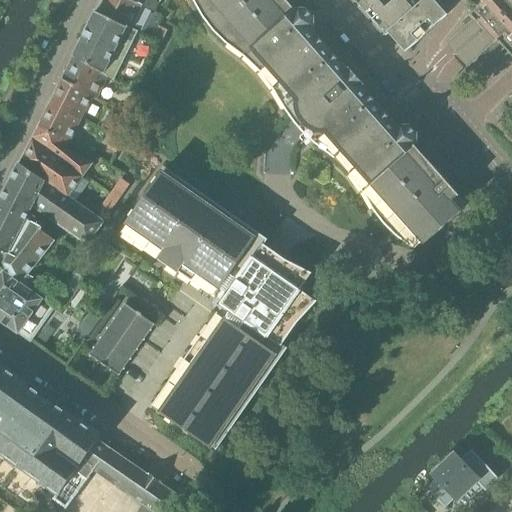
[(127,0),(102,0),(96,14),(131,28),(131,27),(142,6),(127,0)]
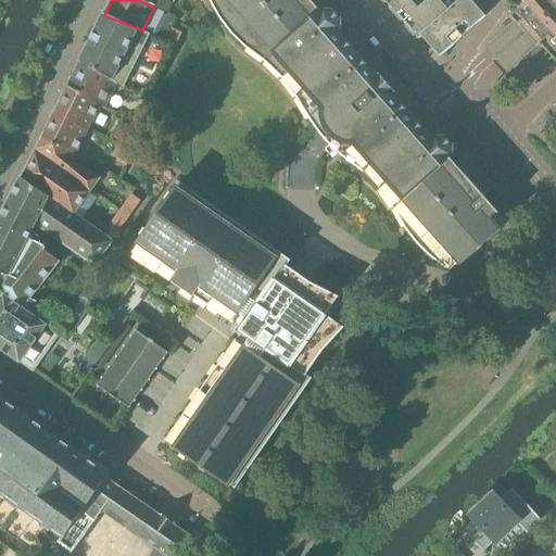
[(138,0),(154,7),(168,13),(173,4),(163,0),(138,0)]
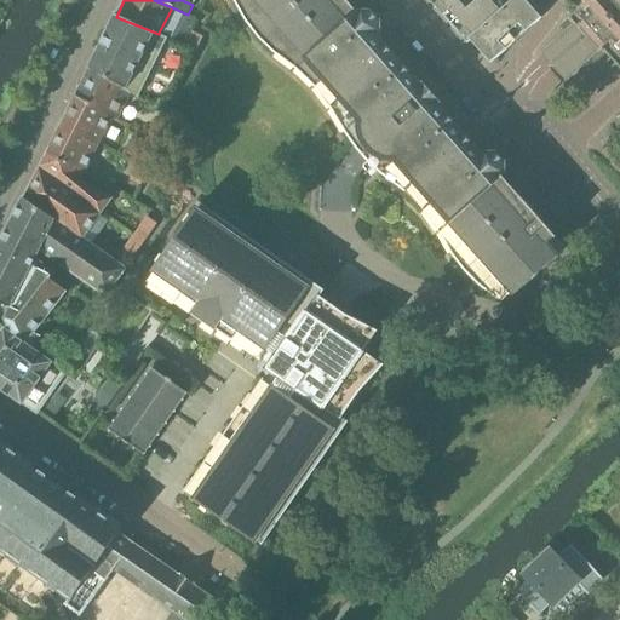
[(331,108),(348,135),(357,150),(368,161),(382,174),(403,191),(424,211),(425,213),(440,231),(452,253),(453,256),(465,271),(481,286),(483,288),(503,303),(514,294),(515,296),(558,258),(547,245),(555,239),(556,240),(557,239),(503,177),(506,174),(506,162),(498,154),(487,153),(483,155),(441,105),(442,104),(424,82),(422,85),(378,35),(382,33),(382,22),(373,12),(361,11),(359,13),(345,0),(234,0),(246,21),(247,23),(259,38),(260,40),(274,53),(297,70),(314,86),(316,89),(331,108)]
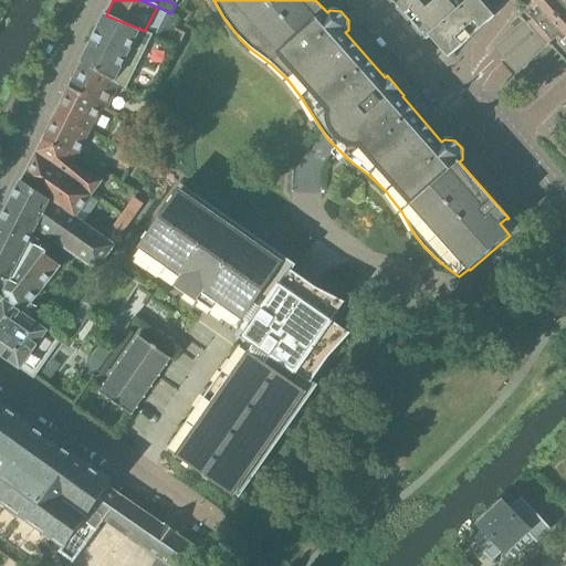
[(402,0),(397,6),(412,22),(437,0),(402,0)]
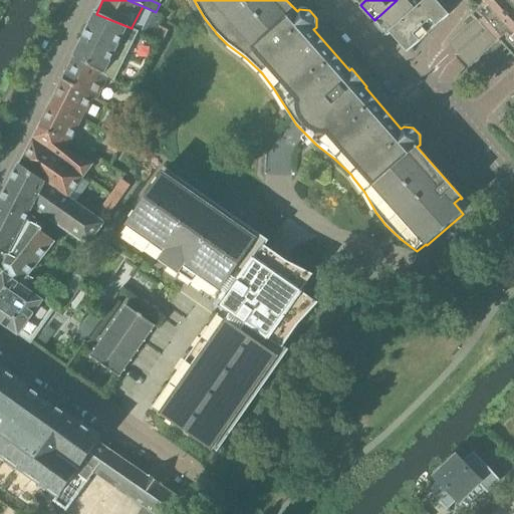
[(386,27),(392,34),(413,15),(428,0),(397,0),(374,20),(382,29),(386,27)]
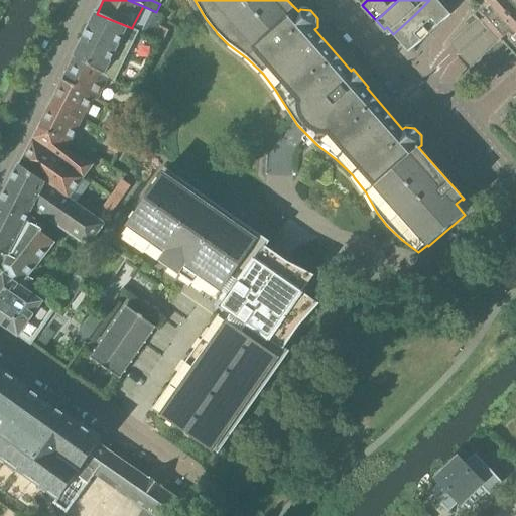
[(436,0),(429,0),(414,15),(430,32),(447,12),(436,0)]
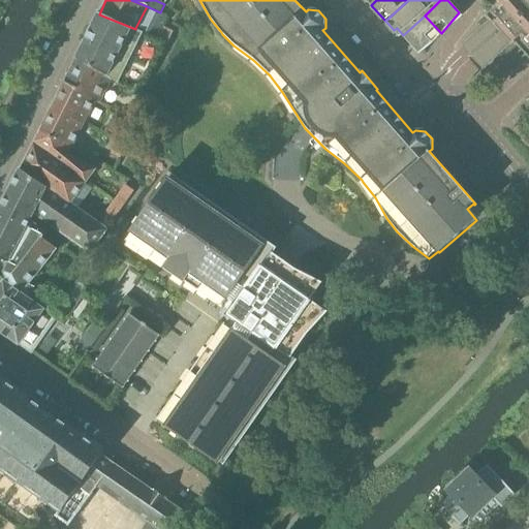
[(528,16),(515,0),(504,0),(497,6),(504,13),(496,22),(514,41),(523,34),(528,40),(528,16)]
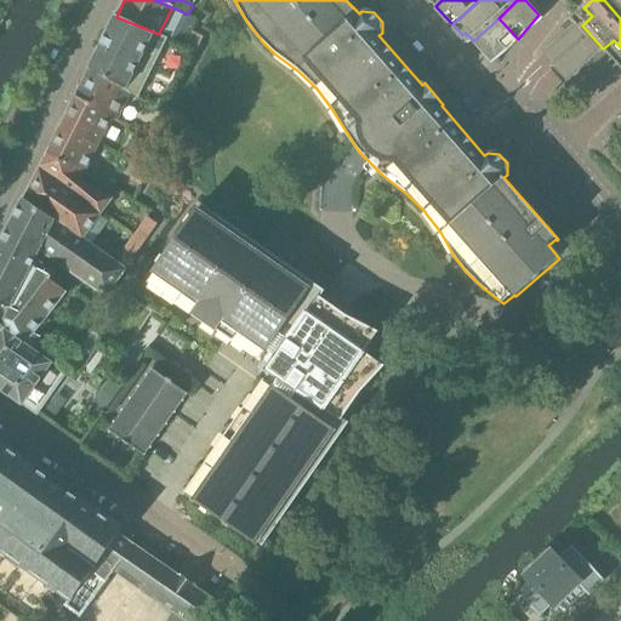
[(620,0),(604,0),(620,18),(620,0)]
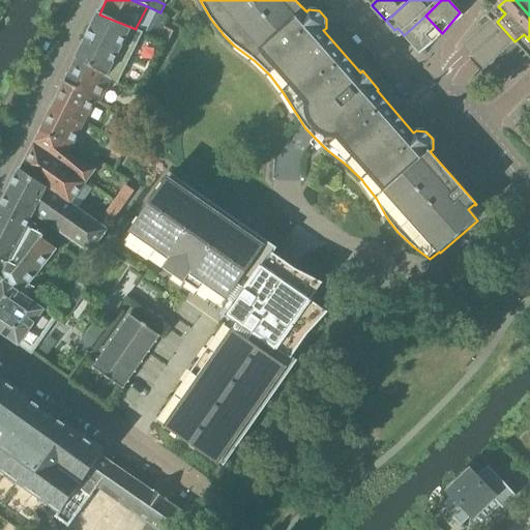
[(135,29),(99,15),(87,38),(76,61),(112,80),(112,81),(118,84),(119,82),(143,35),(144,33),(135,29)]
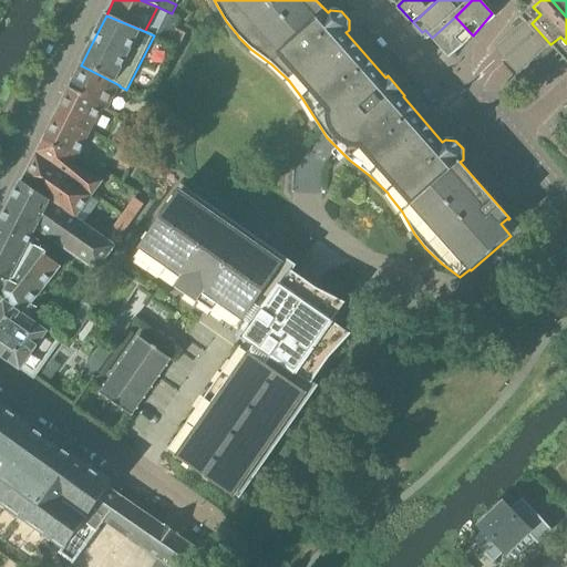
[(443,45),(453,53),(473,35),(455,17),(432,38),(441,48),(443,45)]
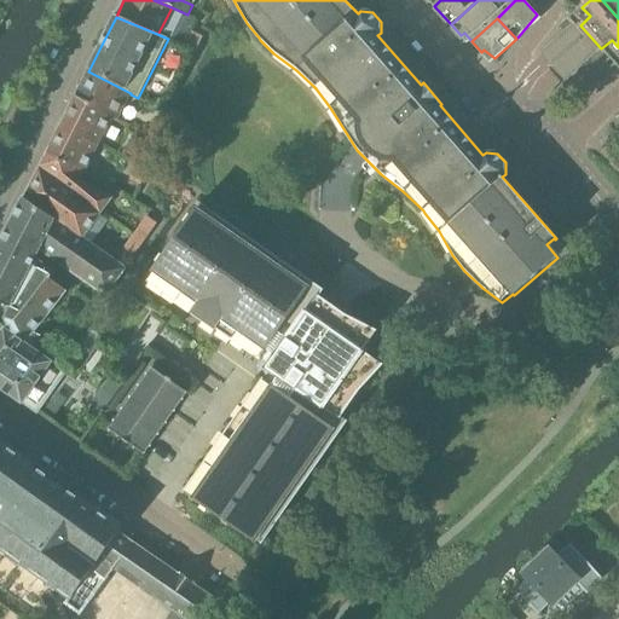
[(203,38),(192,32),(184,48),(196,53),(203,38)]
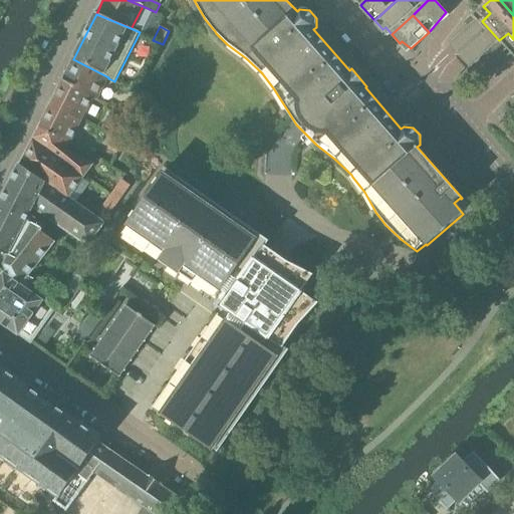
[(73,59),(62,81),(93,97),(97,100),(108,78),(108,77),(73,59)]
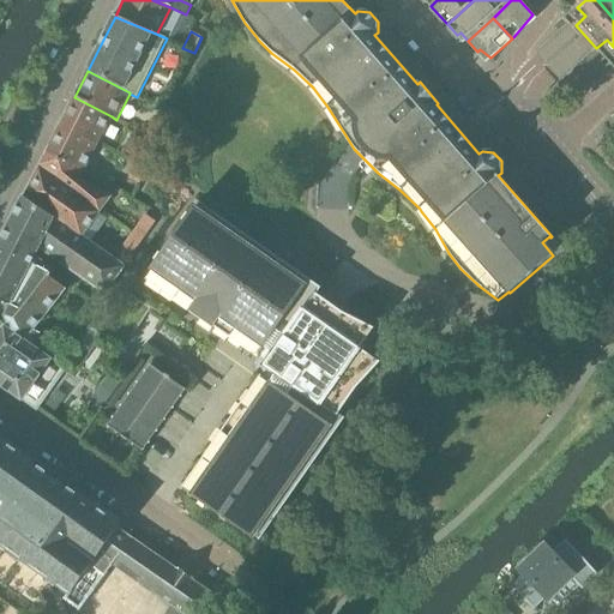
[(74,97),(61,124),(98,143),(112,116),(74,97)]
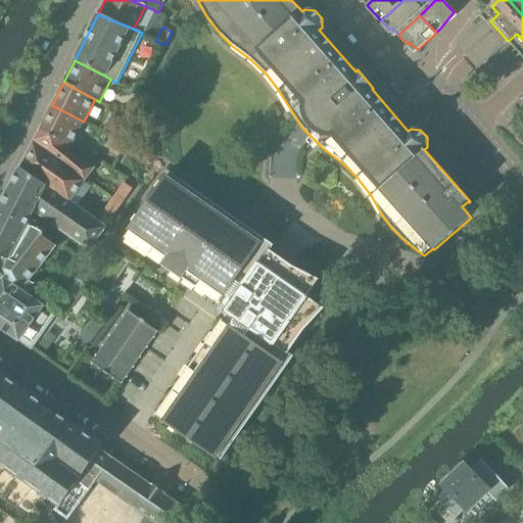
[(138,95),(142,88),(135,84),(131,91),(138,95)]
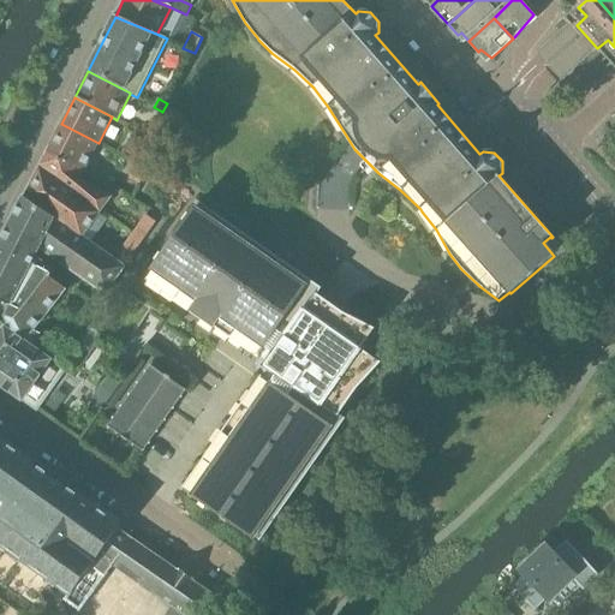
[(174,118),(162,112),(155,127),(166,133),(174,118)]
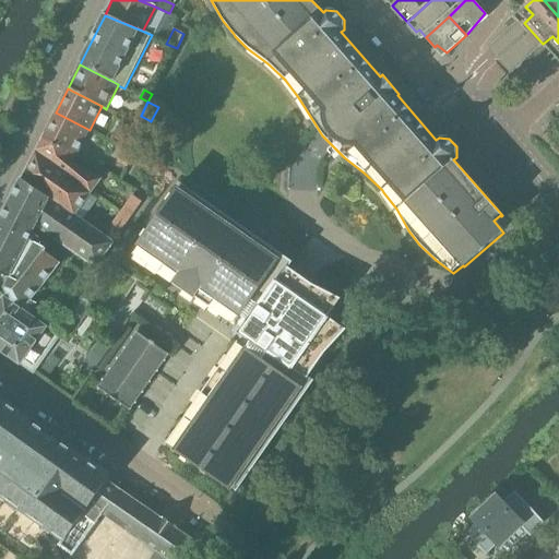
[(43,141),(76,158),(90,130),(56,113),(43,141)]
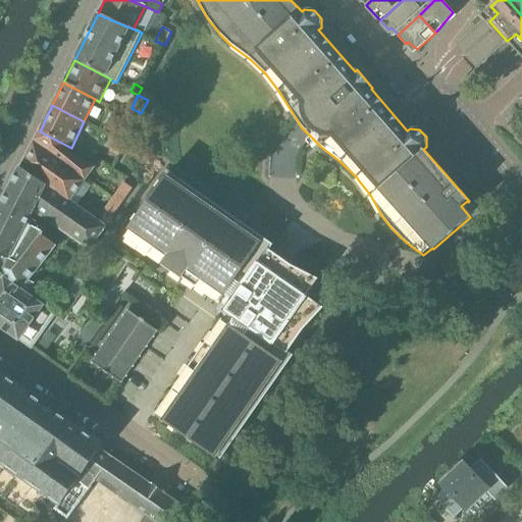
[(122,125),(116,139),(125,144),(133,131),(122,125)]
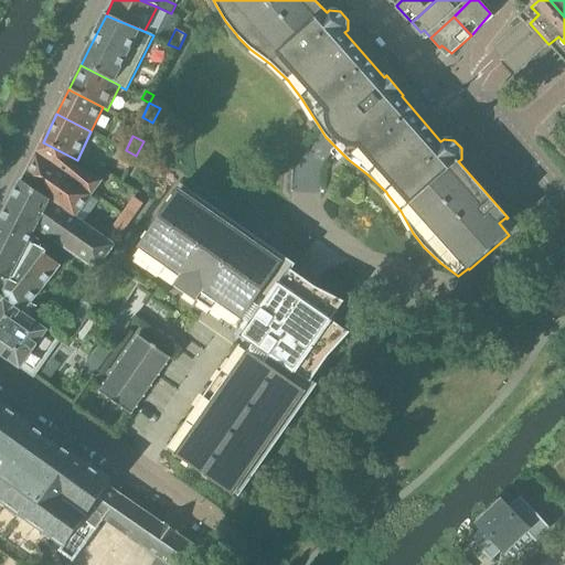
[(43,142),(23,181),(76,217),(103,181),(83,170),(84,168),(80,166),(78,168),(74,166),(77,160),(43,142)]
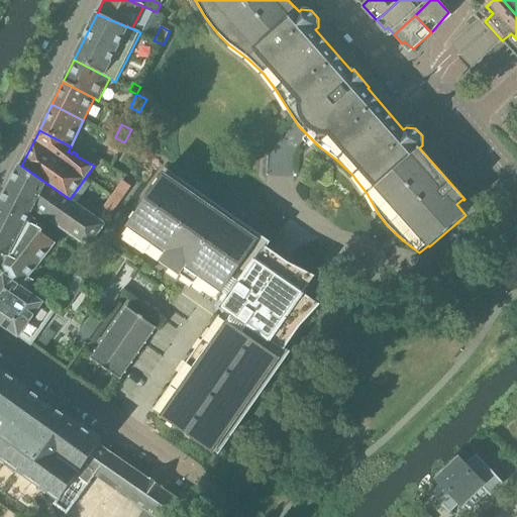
[(115,137),(108,151),(118,156),(124,142),(115,137)]
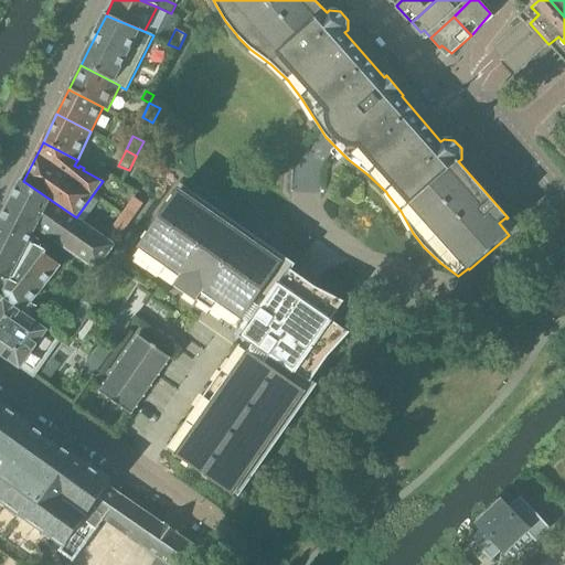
[(0,275),(9,281),(3,291),(8,299),(10,299),(11,304),(12,305),(16,307),(18,307),(25,311),(24,312),(31,317),(32,316),(36,309),(34,308),(35,306),(32,304),(61,265),(48,255),(49,253),(41,248),(45,245),(49,236),(97,270),(115,245),(76,217),(23,181),(0,227),(0,275)]
